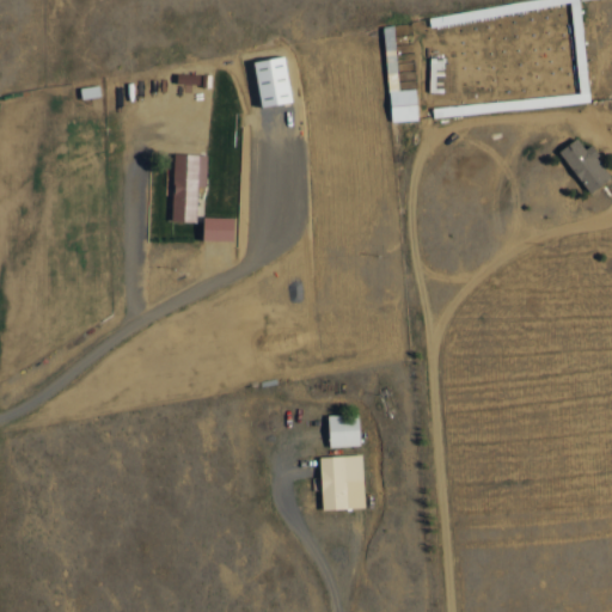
[(261,106),(291,102),(283,56),(252,62),(261,106)]
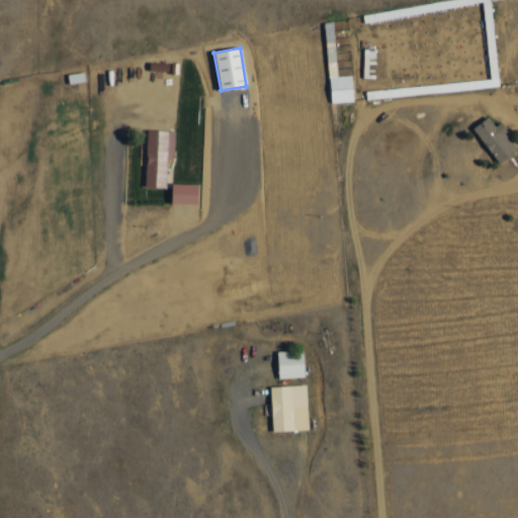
[(353,102),(352,76),(329,77),(330,103),(353,102)]
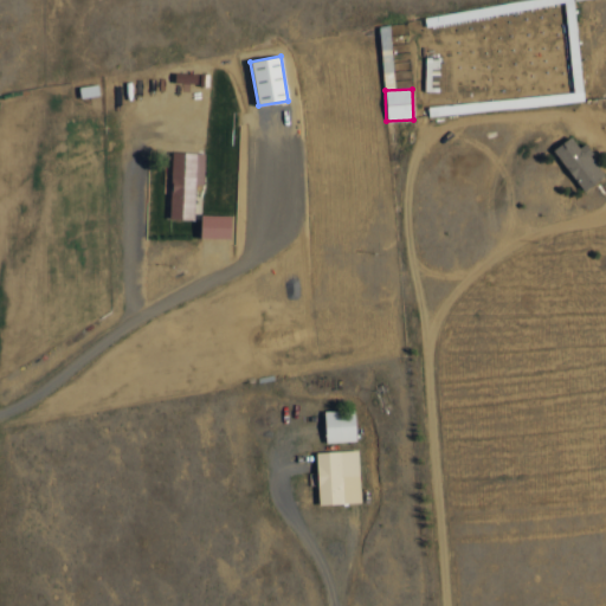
[(579,148),(571,136),(553,149),(582,191),(604,176),(590,155),(592,153),(586,143),(579,148)]
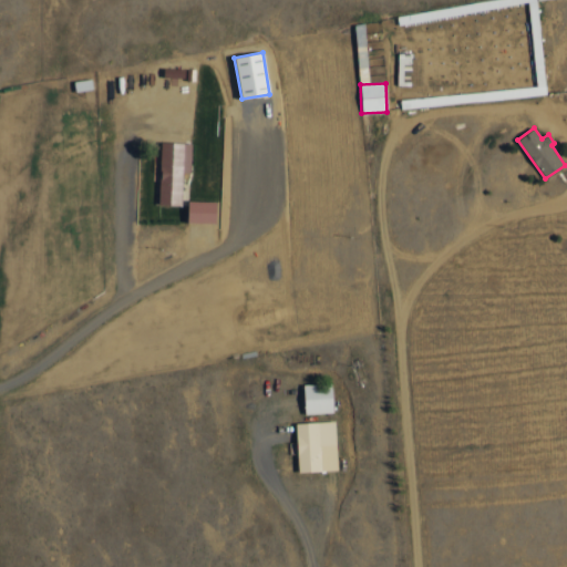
[(158,205),(182,205),(182,173),(191,173),(191,144),(160,143),(158,205)]
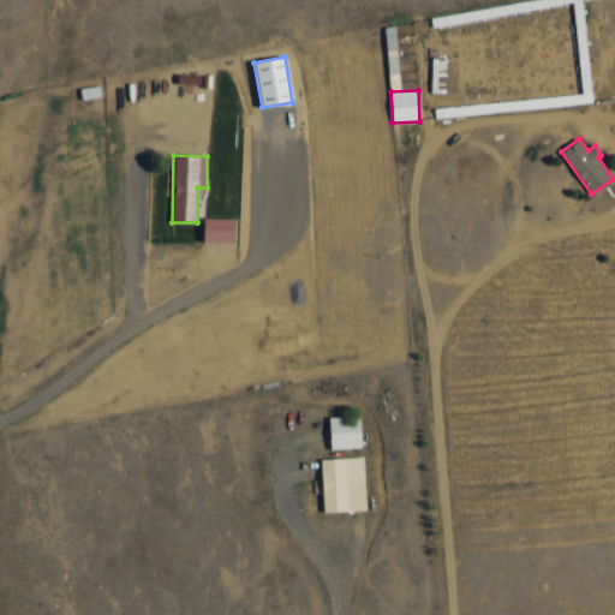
[(234,220),(203,219),(203,242),(233,243),(234,220)]
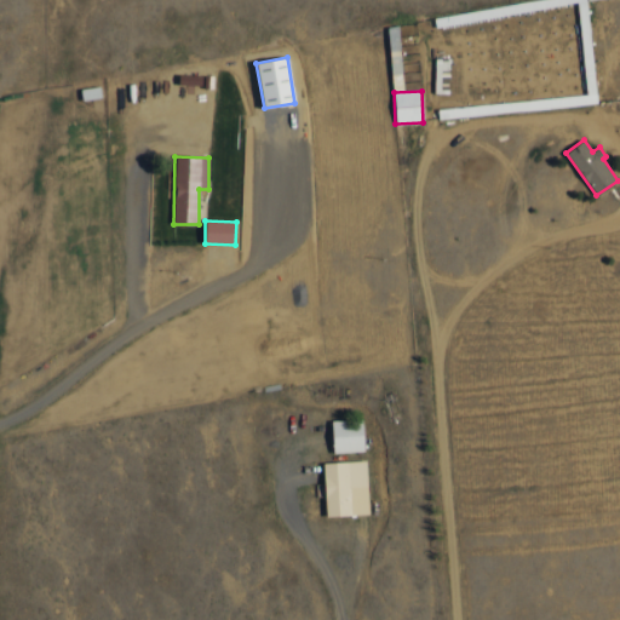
[(362,419),(332,420),(332,453),(363,452),(362,419)]
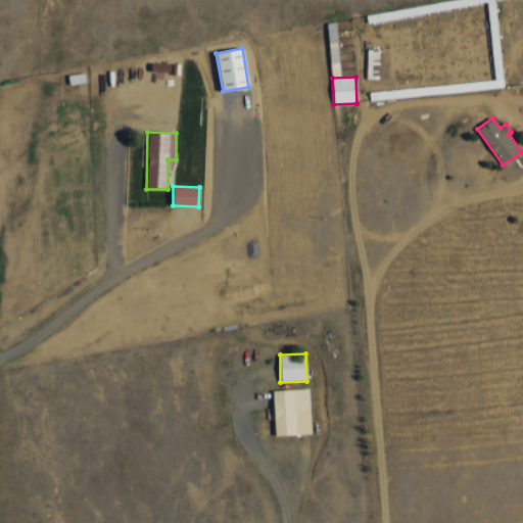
[(273,390),(275,435),(311,434),(308,388),(273,390)]
